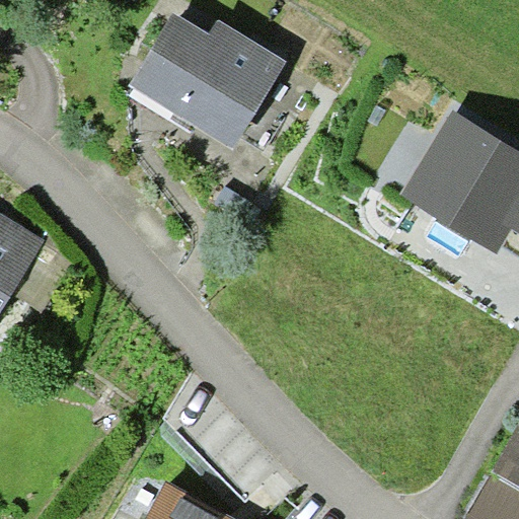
[(174,10),(131,81),(236,146),(289,60),(219,17),(210,32),(174,10)]
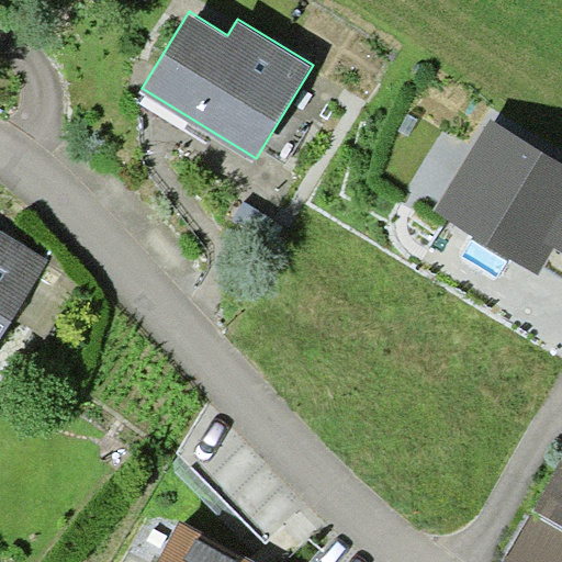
[(561,158),(491,115),(435,206),(540,271),(557,245),(561,247),(561,158)]
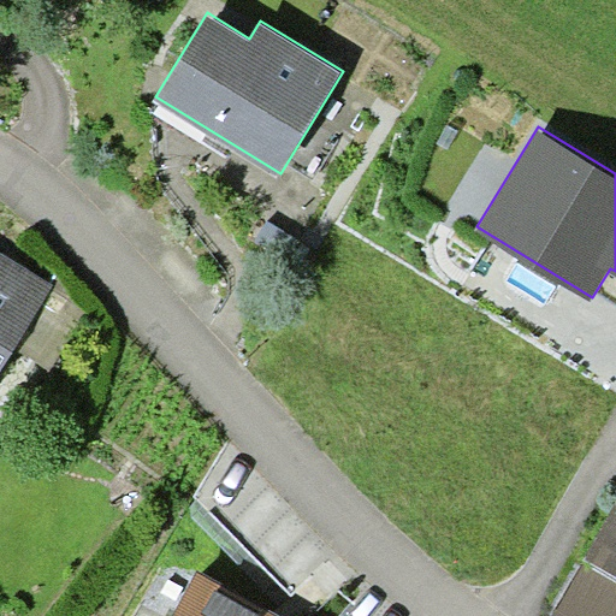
[(0,367),(53,284),(0,250),(0,367)]
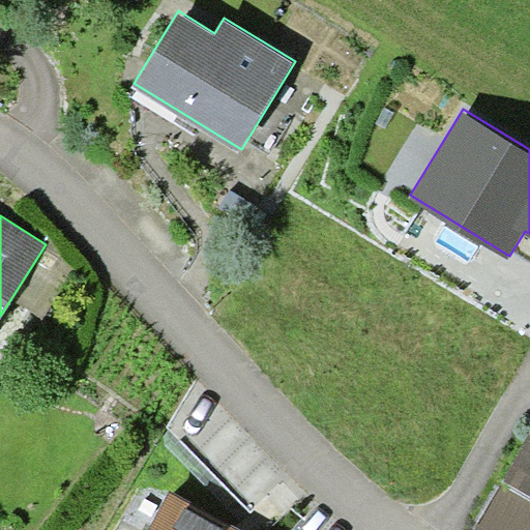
[(529,432),(503,478),(529,494),(529,432)]
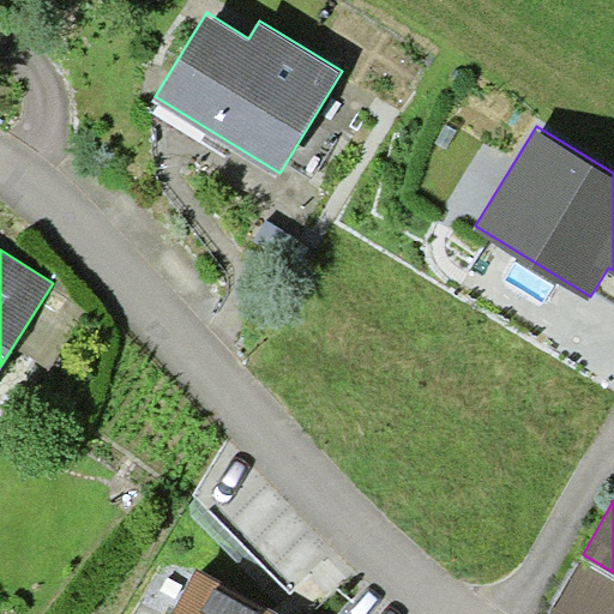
[(613,613),(613,581),(582,564),(553,613),(613,613)]
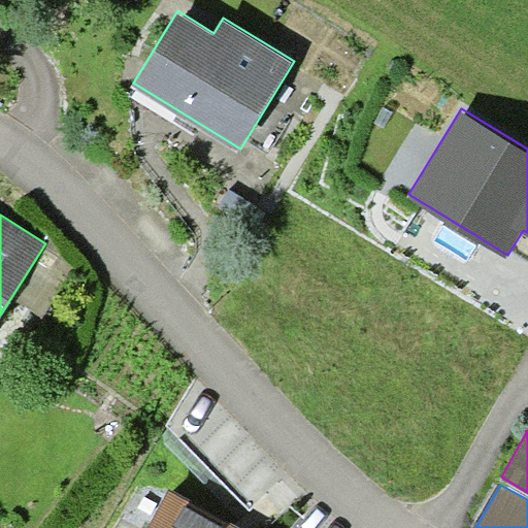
[(240,527),(171,488),(147,527),(240,527)]
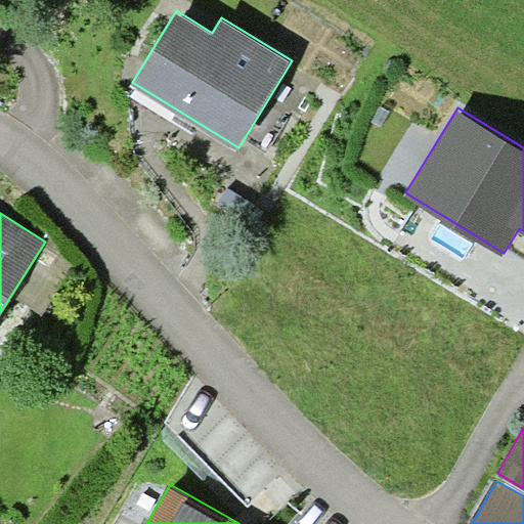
All buildings are outlined.
